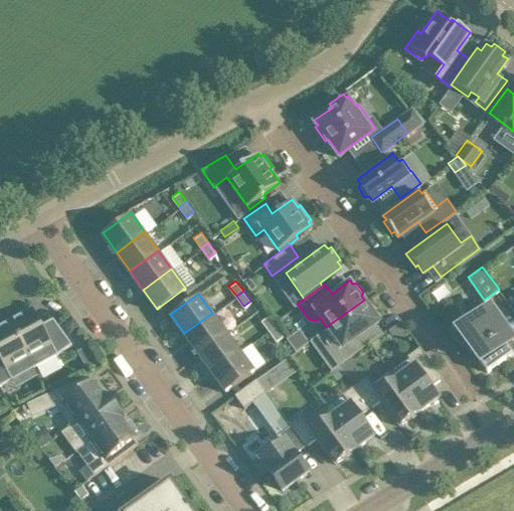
[(364,300),(326,327),(337,344),(334,347),(331,351),(328,355),(326,357),(327,361),(332,368),(364,344),(356,334),(378,319),(375,316),(377,312),(370,303),(366,303),(364,300)]
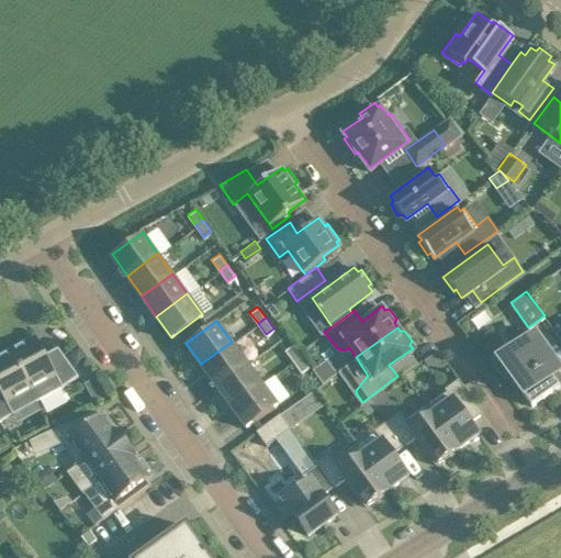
[(35,333),(9,347),(37,399),(63,384),(62,382),(77,374),(62,352),(48,359),(35,333)]
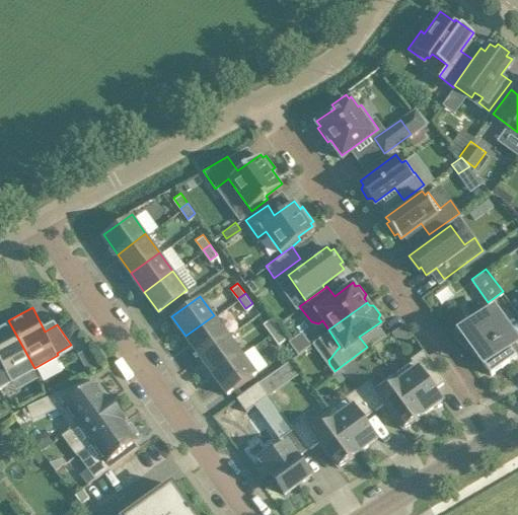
[(465,335),(477,352),(476,353),(491,372),(516,354),(509,344),(516,338),(498,311),(465,335)]
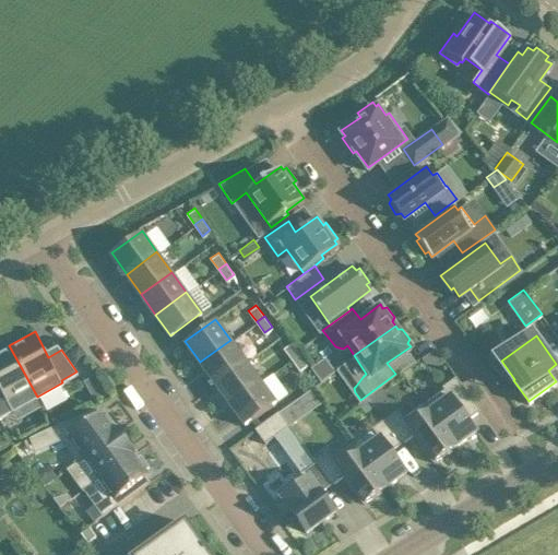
[(200,362),(215,382),(246,361),(230,340),(200,362)]
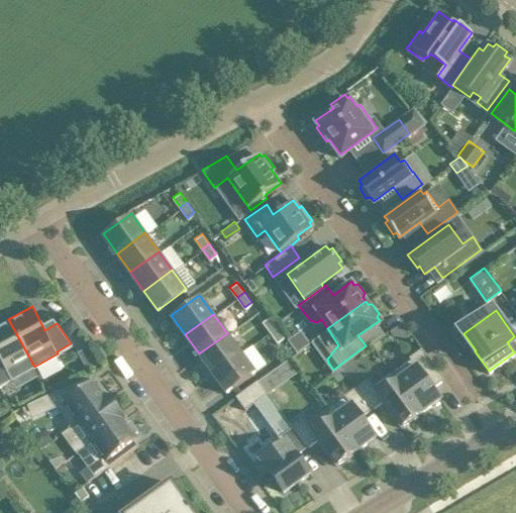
[(269,330),(277,325),(269,315),(262,320),(269,330)]
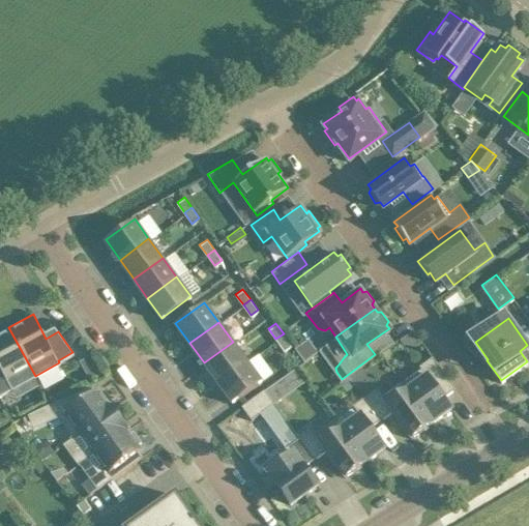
[(74,324),(64,331),(71,341),(81,334),(74,324)]
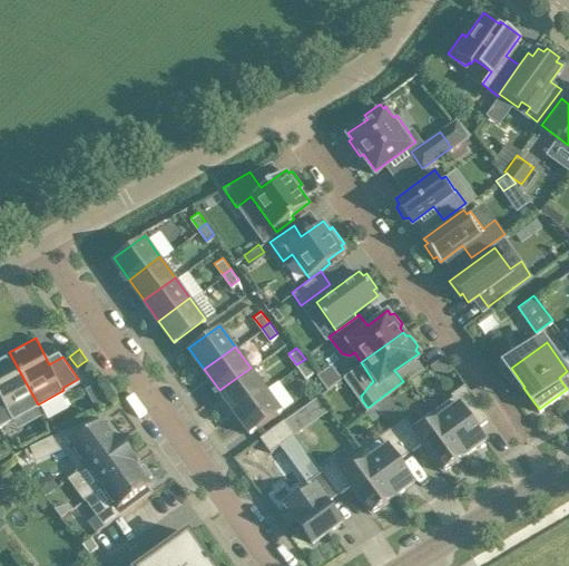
[(0,423),(38,405),(9,352),(0,357),(0,423)]
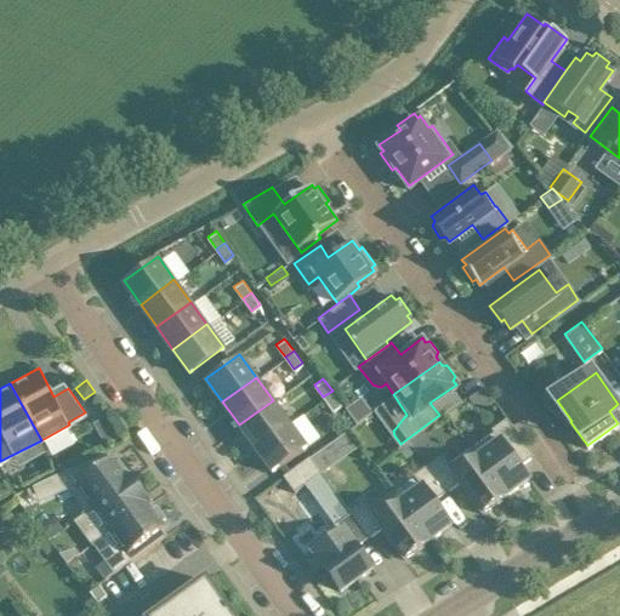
[(333,410),(341,403),(333,391),(323,397),(333,410)]
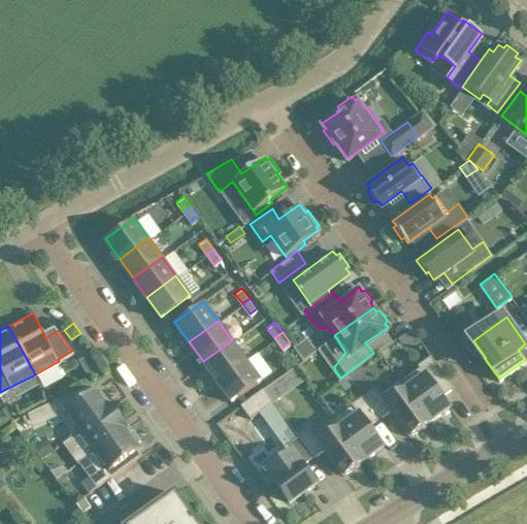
[(304,353),(316,348),(309,335),(298,340),(304,353)]
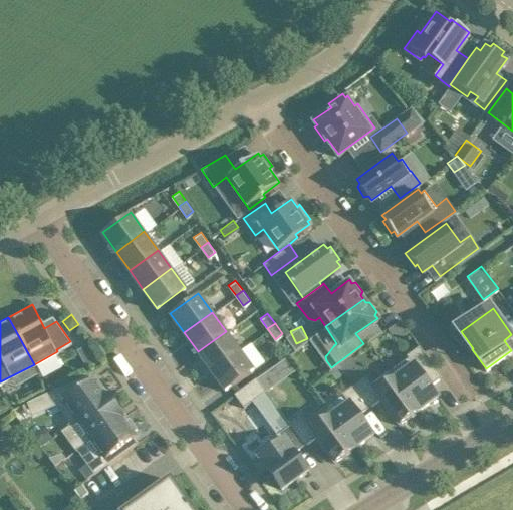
[(198,351),(211,369),(239,349),(226,331),(198,351)]
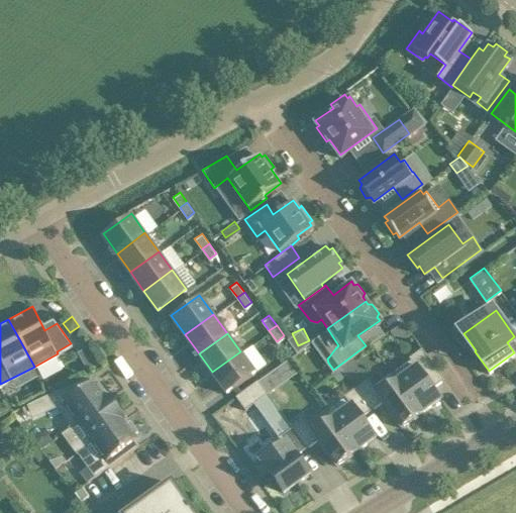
[(88,366),(99,362),(91,342),(81,347),(88,366)]
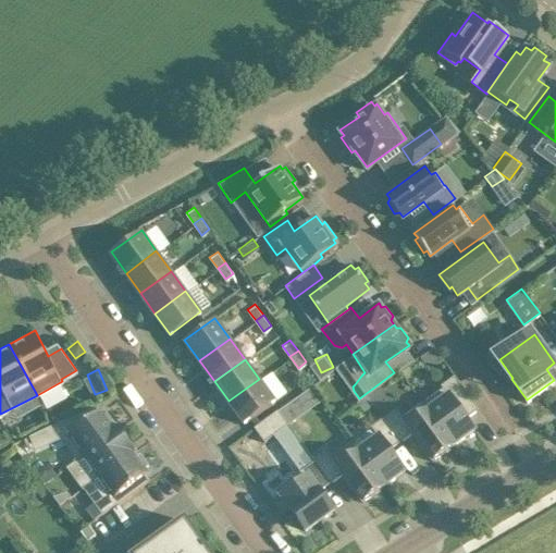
[(442,385),(422,401),(453,443),(474,427),(466,416),(478,407),(454,373),(441,383),(442,385)]
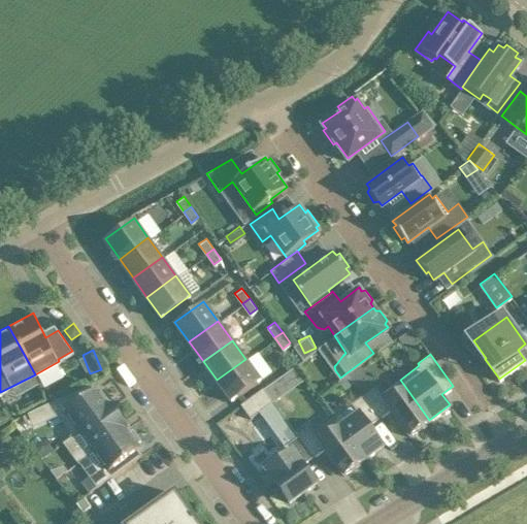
[(245,359),(217,380),(231,399),(260,379),(245,359)]
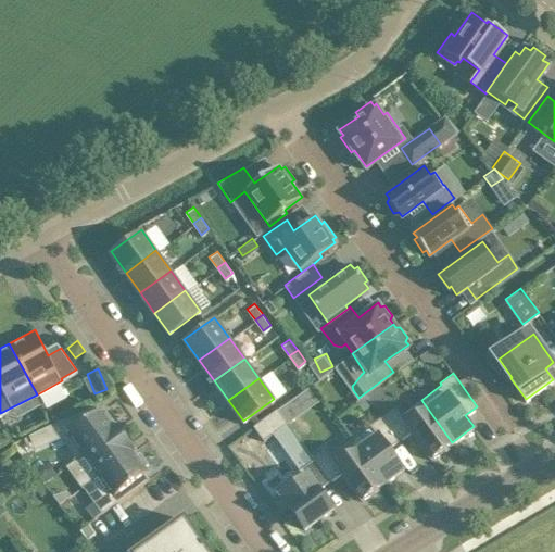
[(287,422),(299,413),(288,399),(277,408),(287,422)]
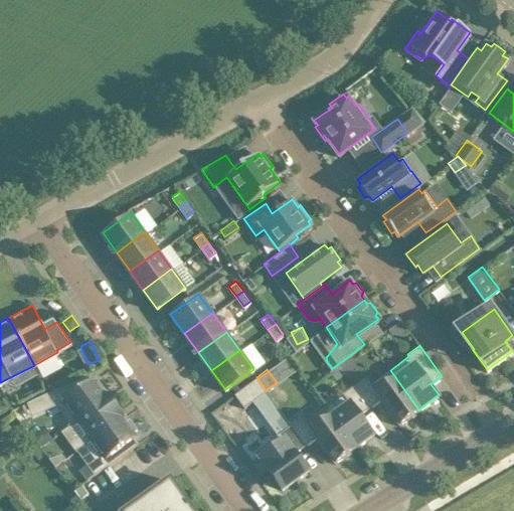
[(366,375),(354,383),(370,405),(380,397),(399,423),(418,409),(390,370),(372,383),(366,375)]
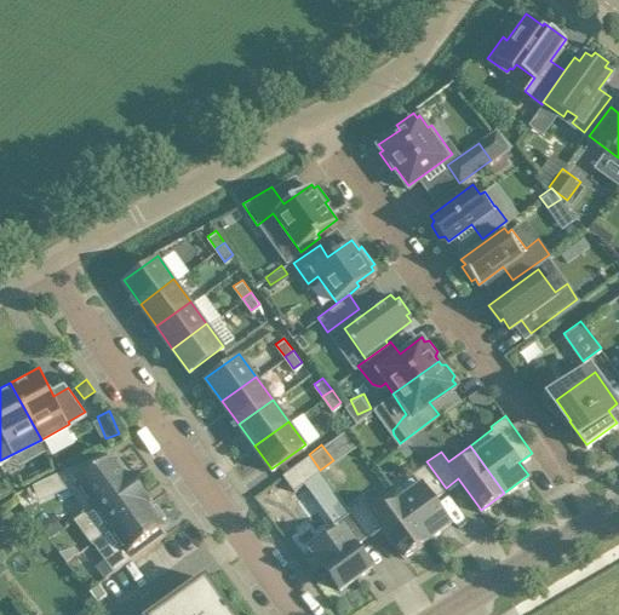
[(114,453),(108,457),(102,449),(50,473),(57,489),(67,484),(81,504),(81,511),(92,504),(132,475),(130,472),(129,469),(127,470),(114,453)]
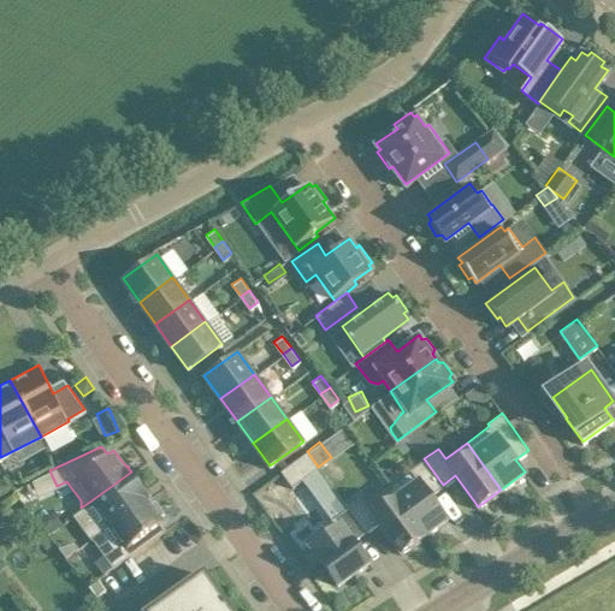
[(307,451),(281,470),(291,485),(318,467),(307,451)]
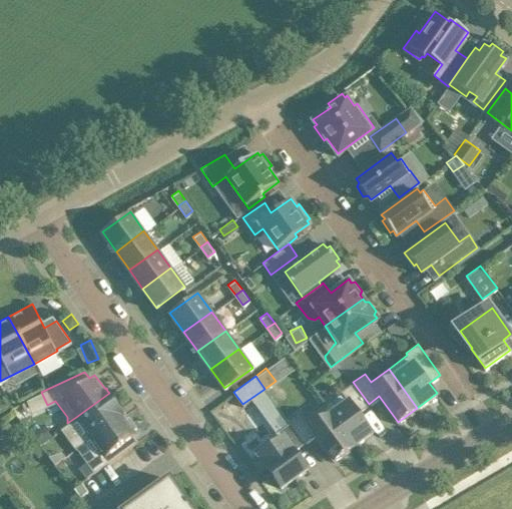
[(348,400),(330,412),(329,413),(353,445),(372,431),(358,412),(369,404),(353,382),(341,391),(348,400)]
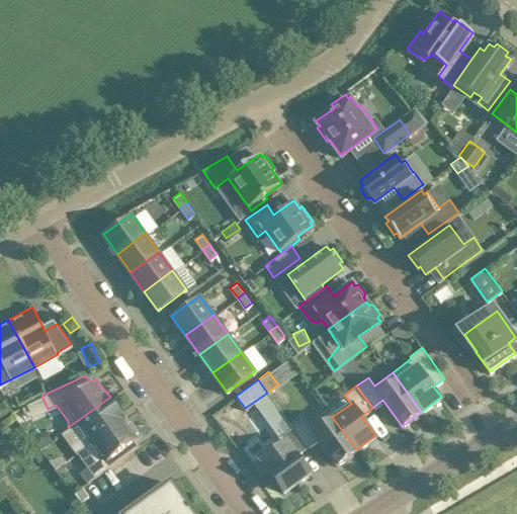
[(124,418),(125,417),(110,397),(77,421),(88,436),(72,447),(76,452),(92,441),(124,418)]
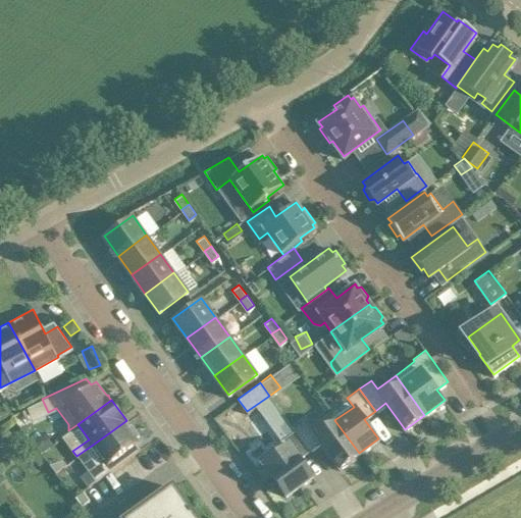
[(334,420),(335,419),(329,410),(310,424),(306,419),(293,428),(295,429),(309,450),(320,442),(339,467),(359,453),(334,420)]
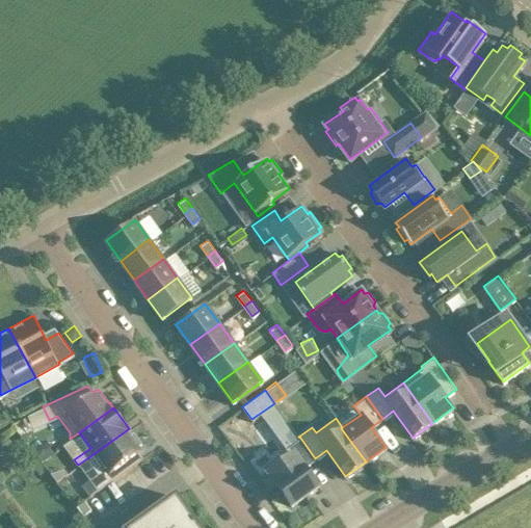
[(133,431),(130,433),(128,429),(95,453),(103,466),(88,477),(94,483),(97,489),(105,483),(113,477),(122,471),(130,466),(138,459),(139,458),(136,453),(141,449),(138,444),(141,442),(133,431)]
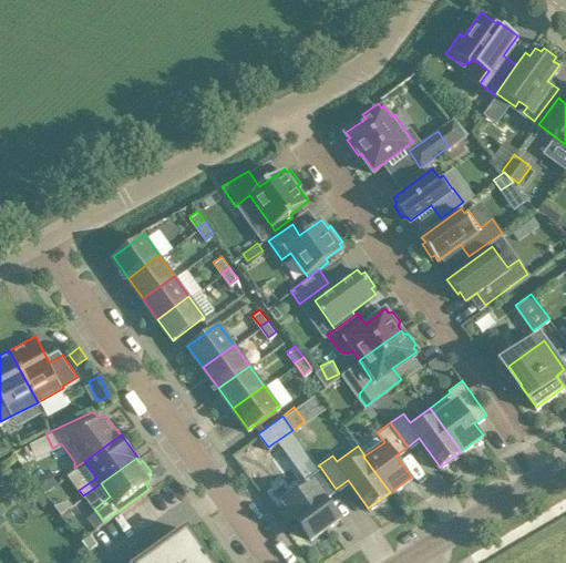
[(320,467),(280,495),(310,538),(339,517),(325,497),(336,489),(320,467)]
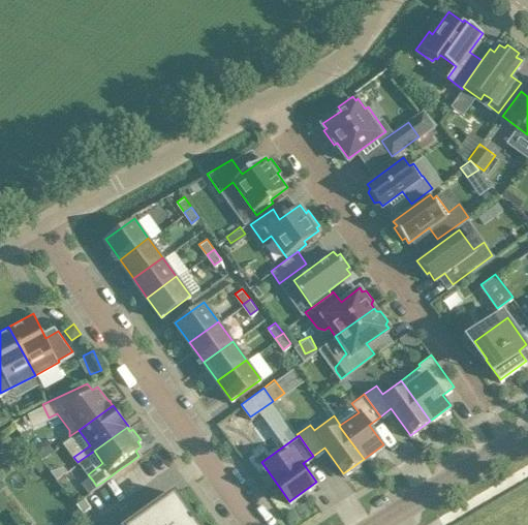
[(52,449),(44,437),(33,444),(41,456),(52,449)]
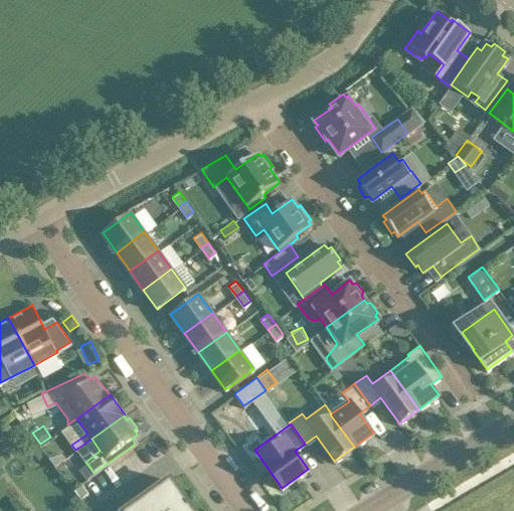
[(35,442),(30,446),(38,457),(43,453),(35,442)]
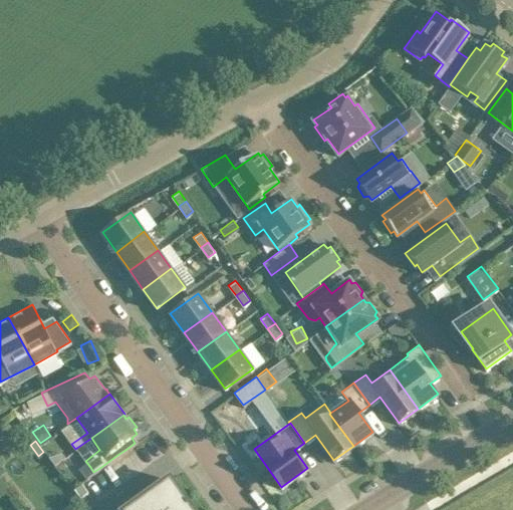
[(54,463),(65,456),(61,451),(48,456),(54,463)]
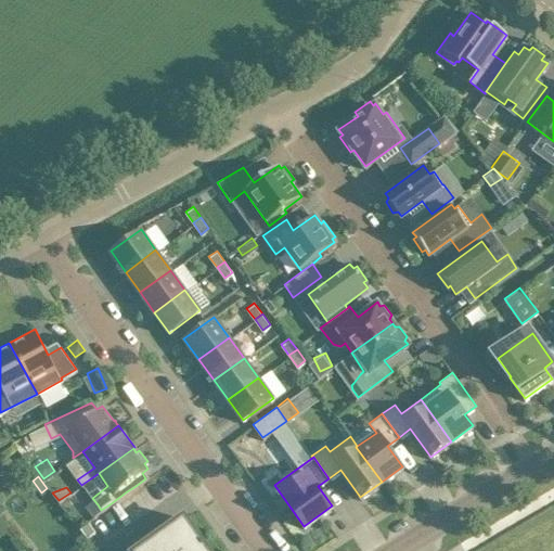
[(209,550),(183,515),(133,550),(209,550)]
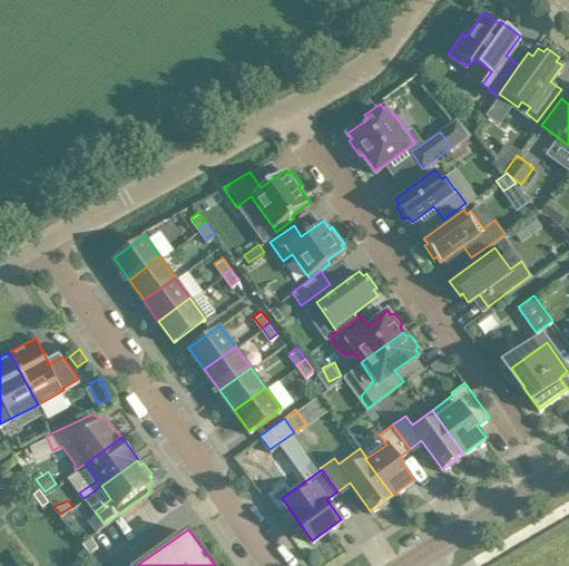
[(97,545),(90,535),(82,542),(89,550),(97,545)]
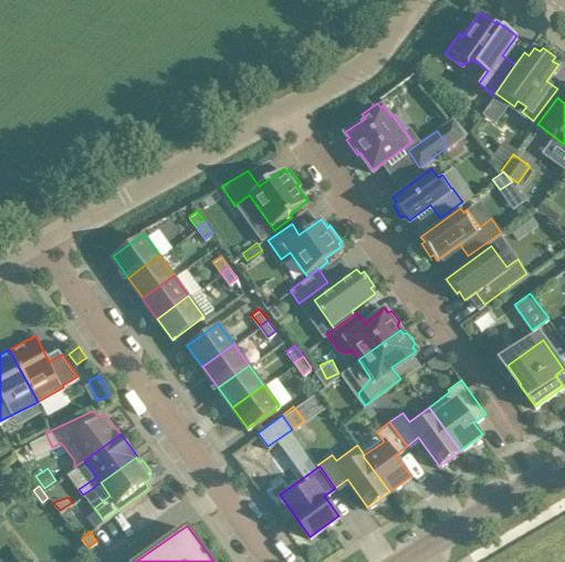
[(564,561),(564,550),(555,534),(531,550),(537,561),(564,561)]
